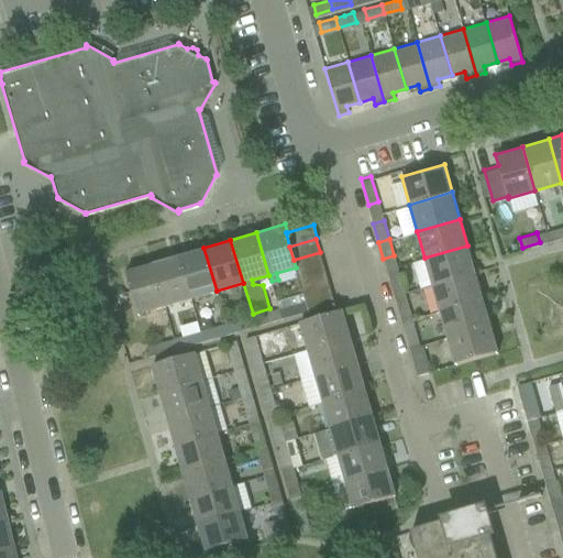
[(475,271),(467,245),(424,258),(432,284),(475,271)]
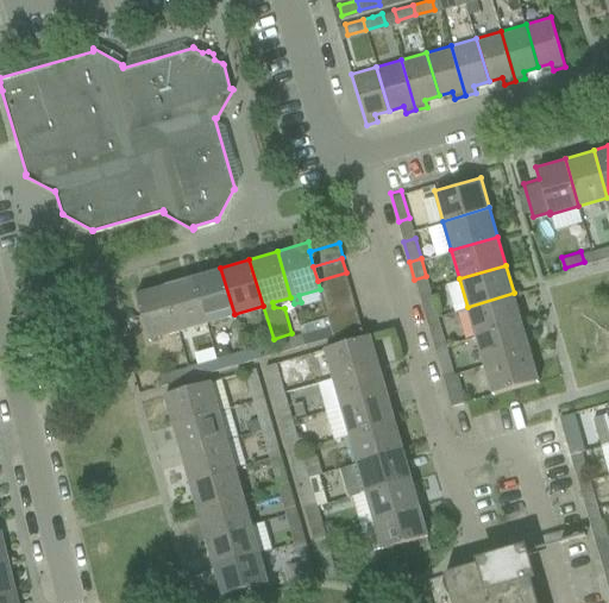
[(234,314),(220,268),(192,276),(206,322),(234,314)]
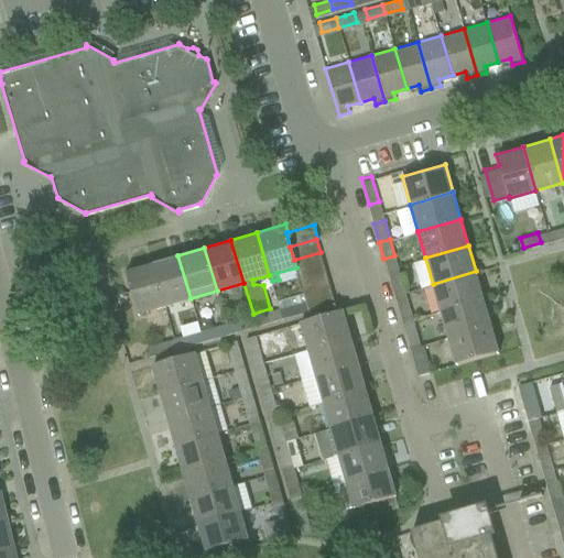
[(324,264),(321,252),(294,260),(296,267),(297,272),(324,264)]
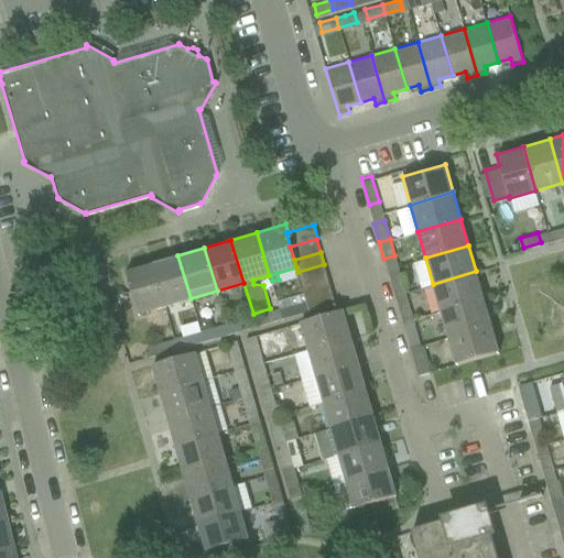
[(164,306),(191,298),(177,255),(151,262),(164,306)]
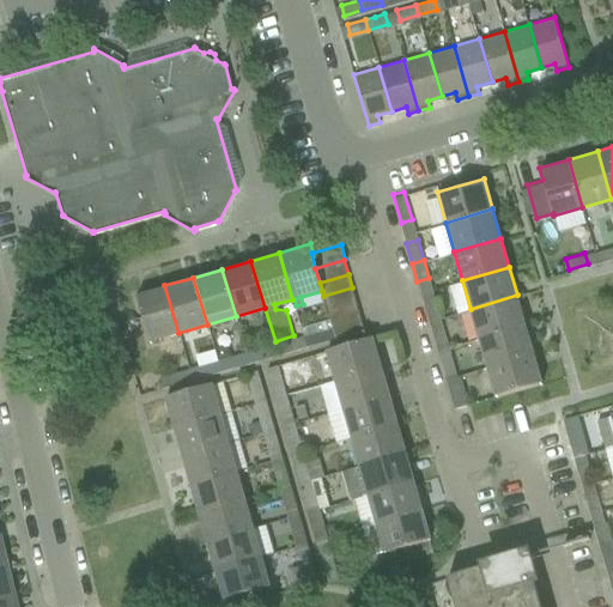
[(178,333),(164,285),(135,295),(149,341),(178,333)]
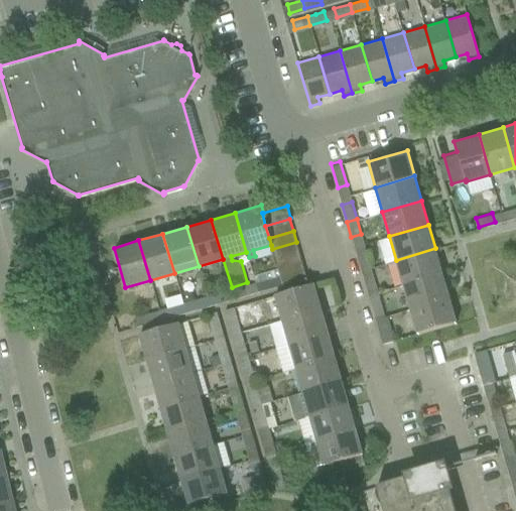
[(299,253),(296,242),(272,249),(275,260),(299,253)]
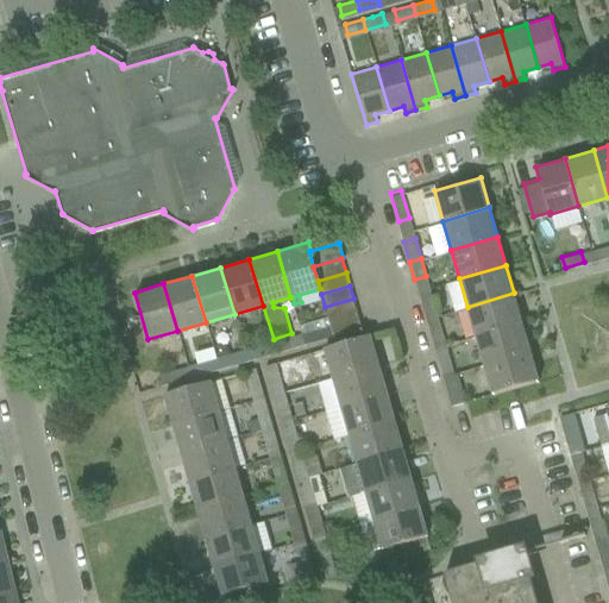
[(521,321),(514,293),(468,307),(475,334),(521,321)]
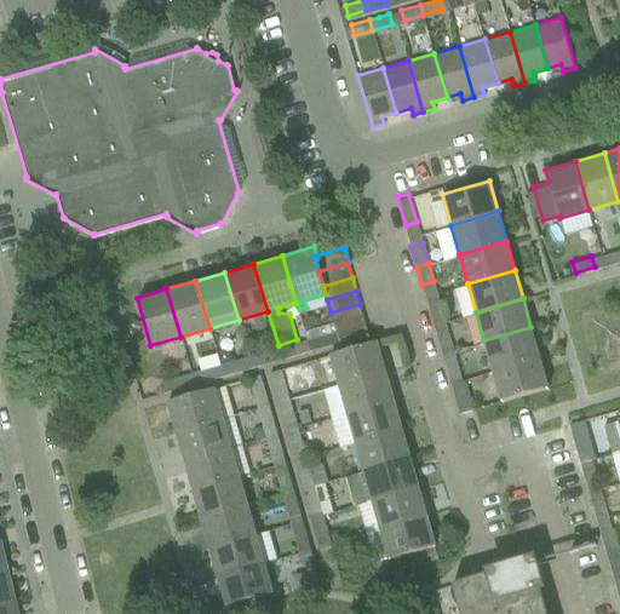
[(445,321),(438,300),(428,303),(434,325),(445,321)]
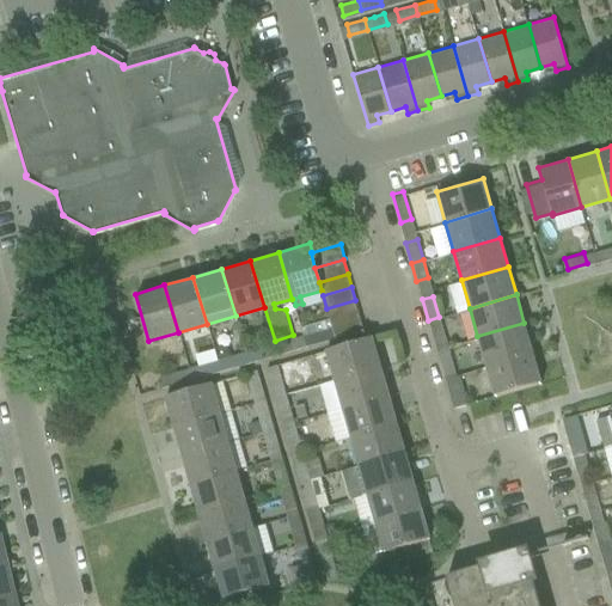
[(359,313),(355,300),(326,308),(331,322),(359,313)]
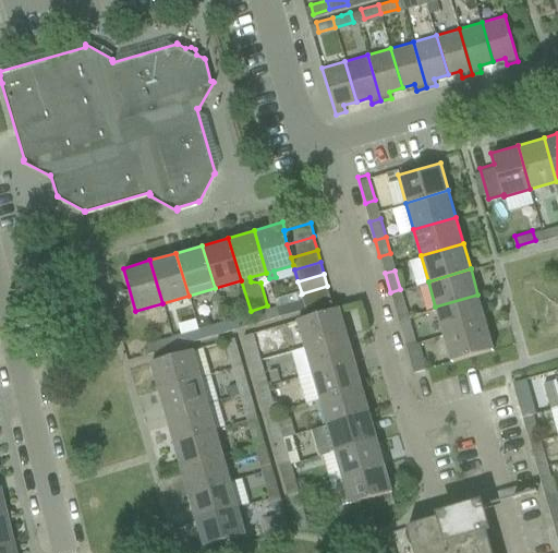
[(331,299),(327,286),(302,293),(302,296),(305,307),(331,299)]
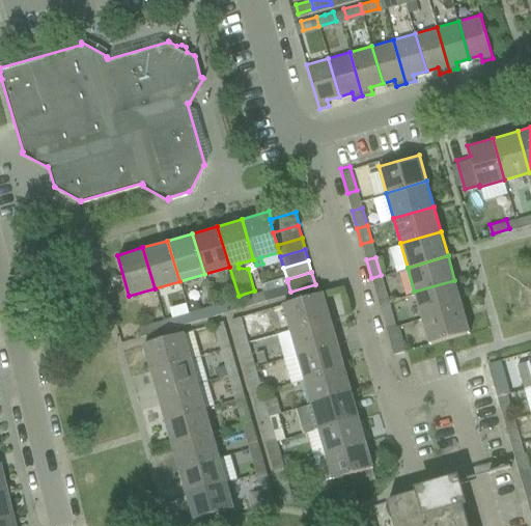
[(386,289),(381,275),(371,278),(375,293),(386,289)]
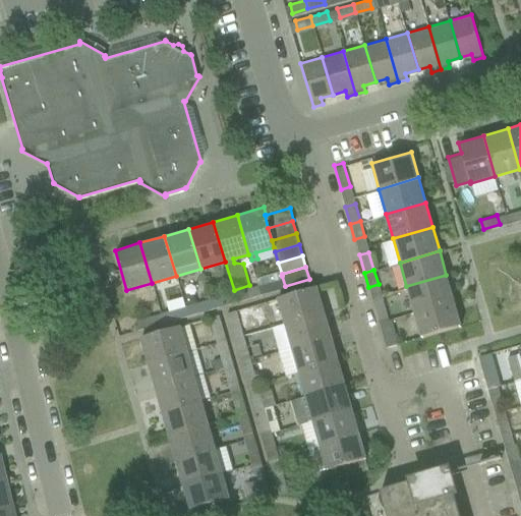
[(453,299),(446,275),(406,286),(413,310),(453,299)]
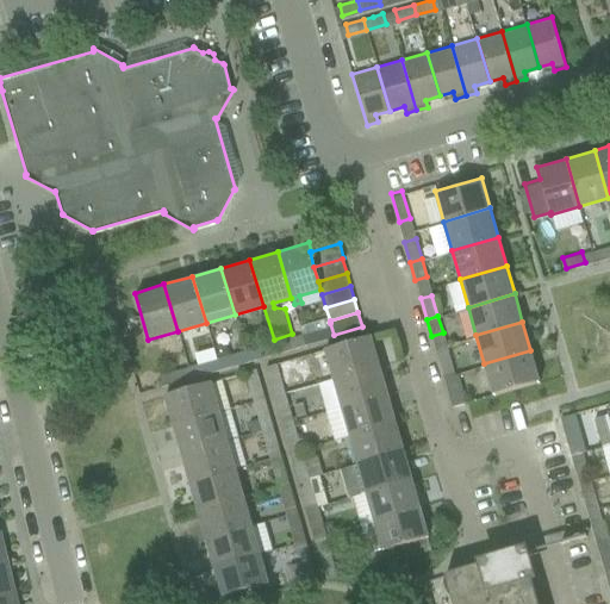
[(334,335),(330,323),(312,329),(315,340),(334,335)]
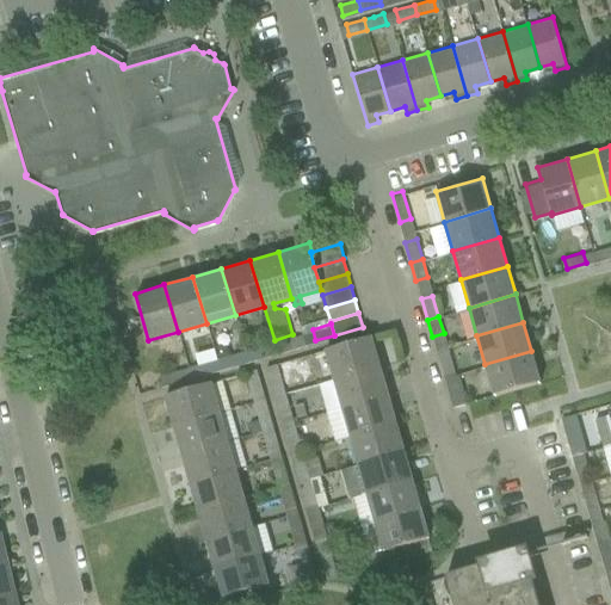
[(332,377),(380,364),(370,333),(323,347),(332,377)]
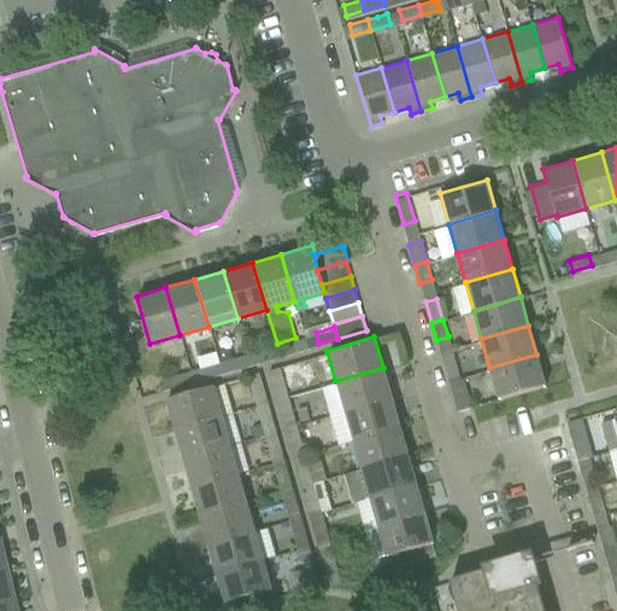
[(276,344),(280,356),(299,350),(295,338),(277,344),(276,344)]
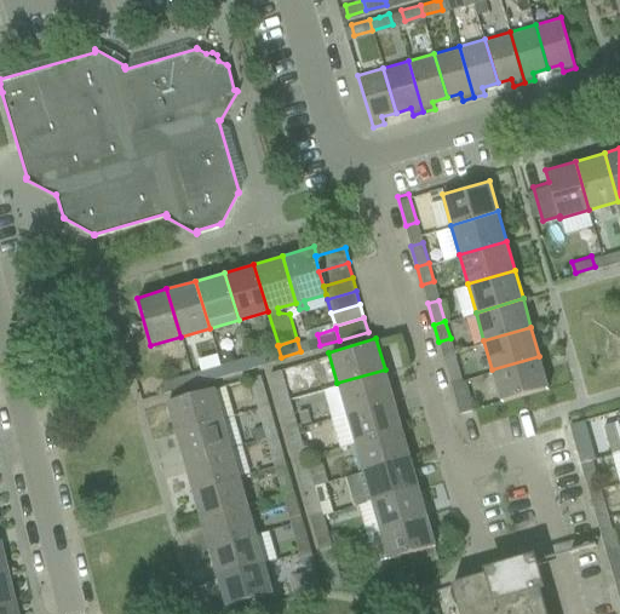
[(281,357),(277,345),(258,351),(262,362),(281,357)]
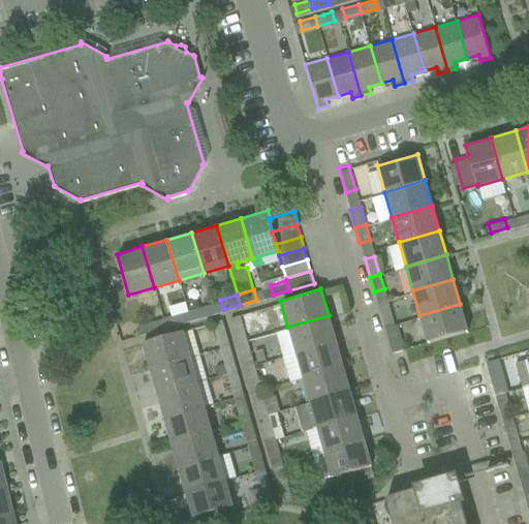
[(205,304),(187,309),(190,319),(207,314),(205,304)]
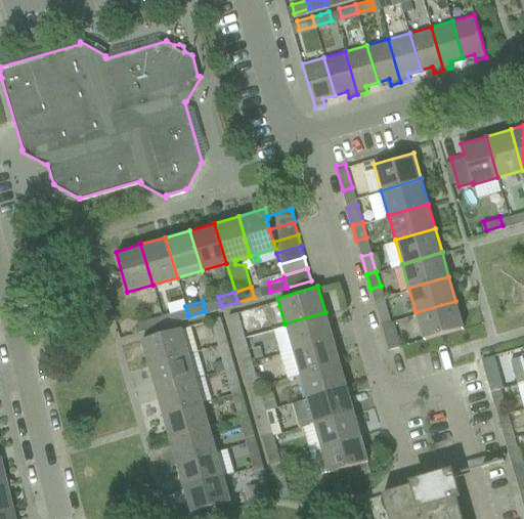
[(463,326),(455,301),(416,312),(423,337),(463,326)]
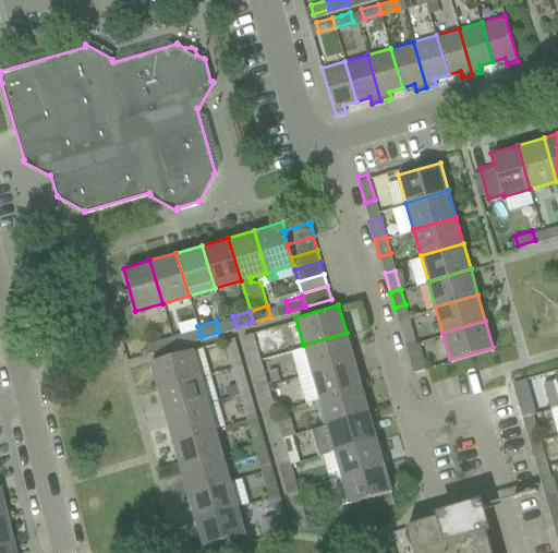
[(410,323),(400,325),(405,344),(415,340),(410,323)]
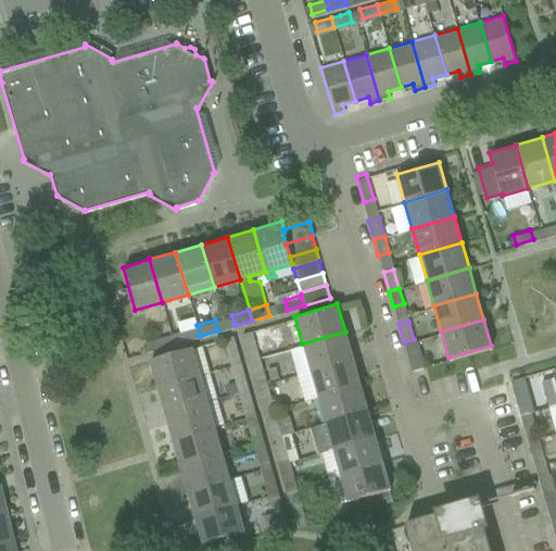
[(200,336),(197,325),(179,330),(182,340),(200,336)]
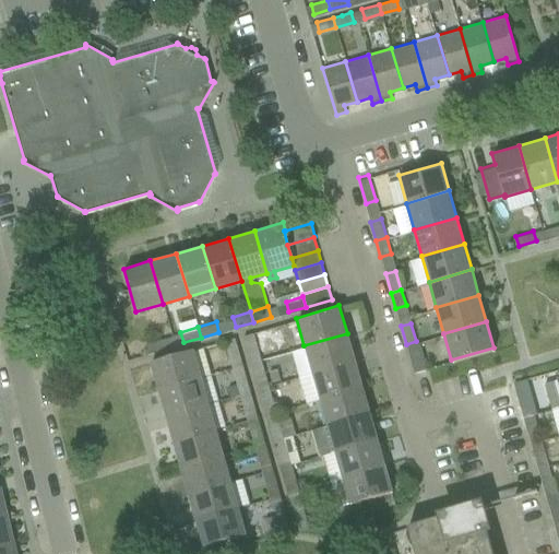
[(251,331),(241,333),(249,360),(259,357),(251,331)]
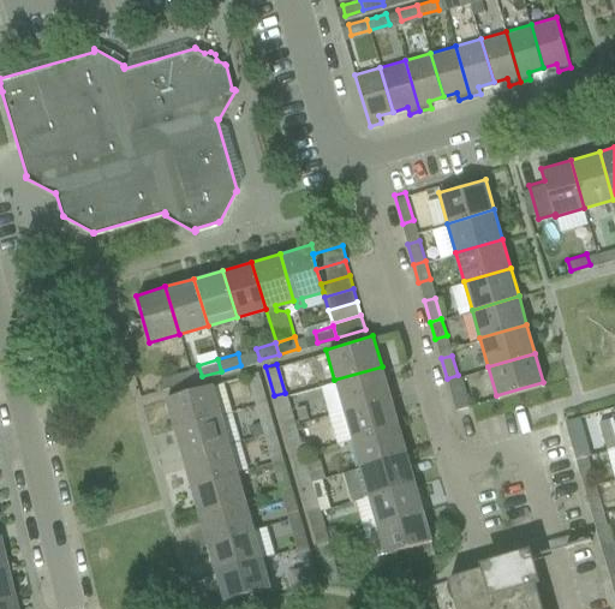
[(390,395),(382,366),(334,380),(342,409),(390,395)]
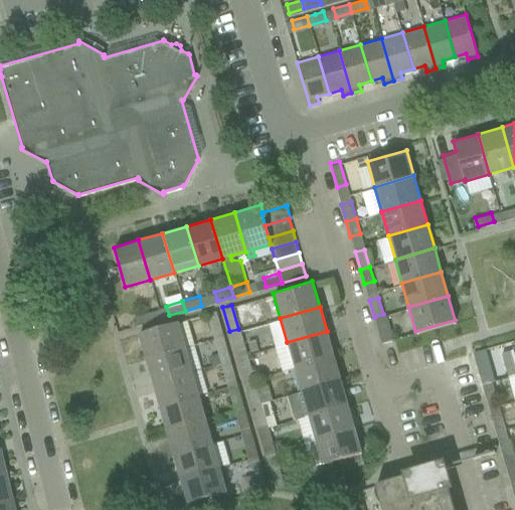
[(215,309),(205,312),(210,329),(219,326),(215,309)]
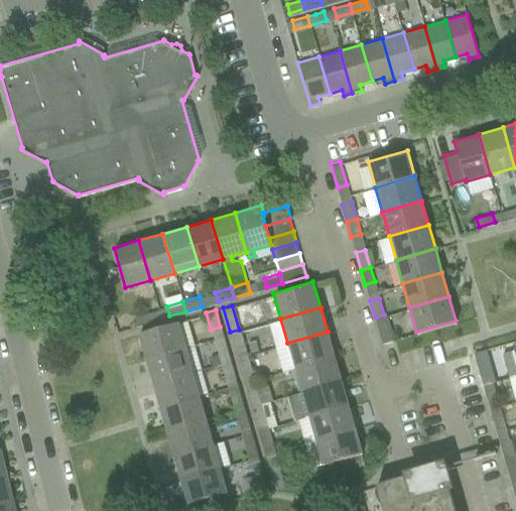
[(134,315),(136,325),(153,321),(150,310),(134,315)]
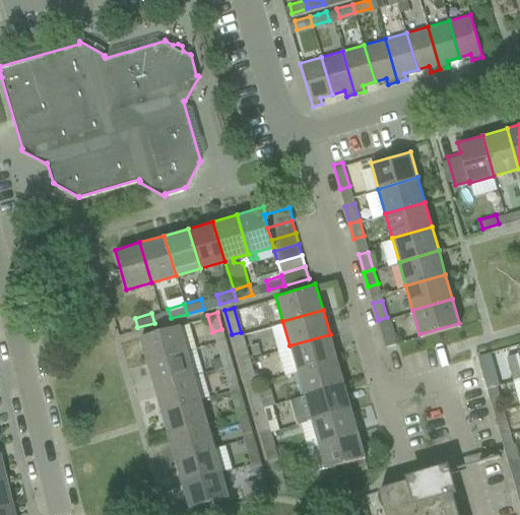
[(396,341),(389,317),(387,317),(378,320),(384,344),(396,341)]
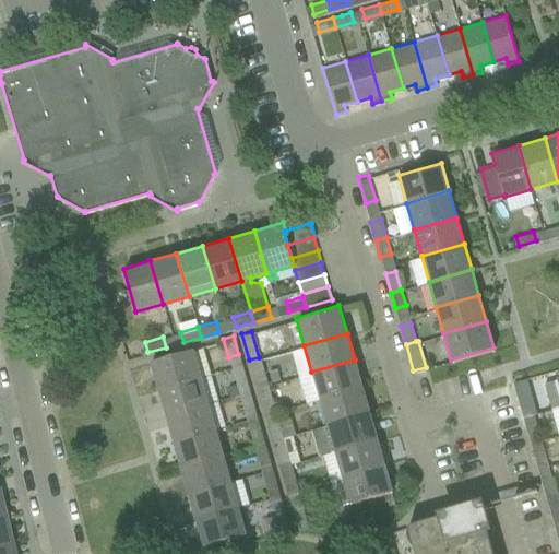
[(157,387),(200,375),(192,348),(150,361),(157,387)]
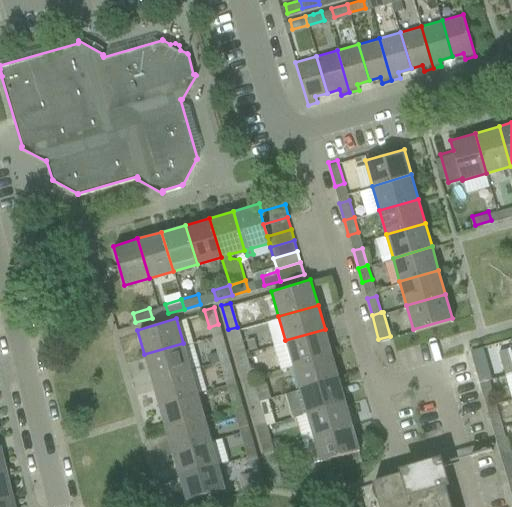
[(332,352),(325,329),(285,340),(292,364),(332,352)]
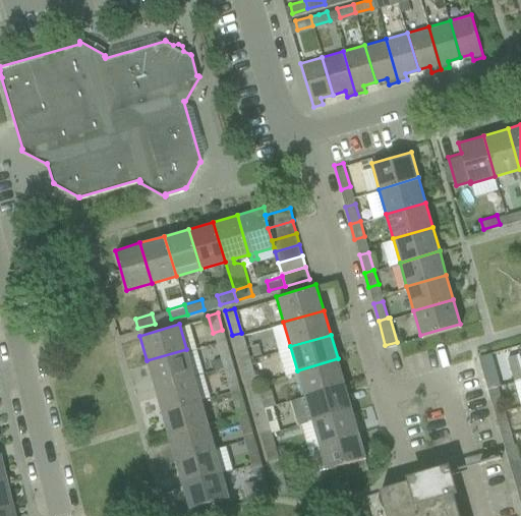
[(249,358),(244,342),(235,345),(239,361),(249,358)]
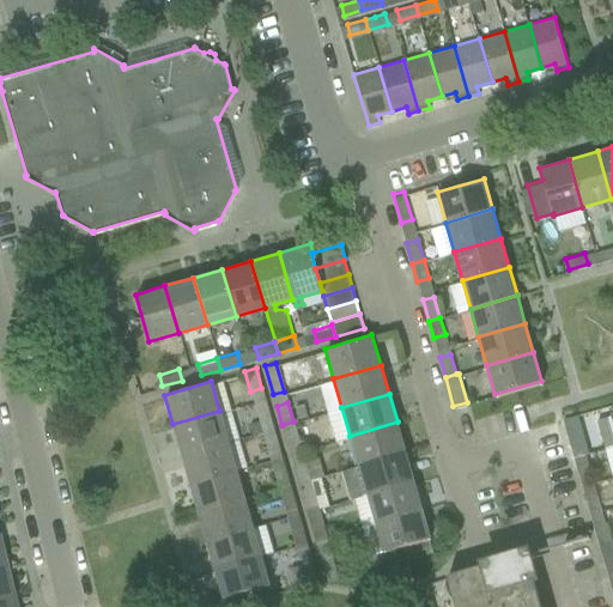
[(273,428),(267,408),(256,412),(262,430),(273,428)]
